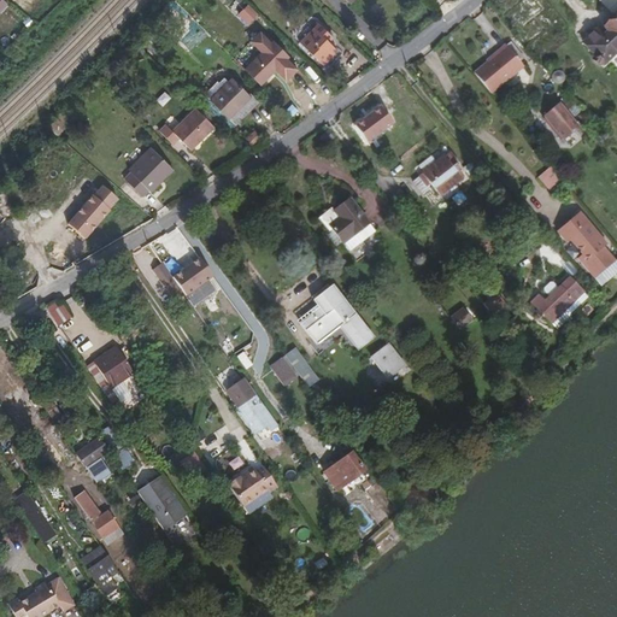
[(616,0),(595,0),(610,13),(616,6),(616,0)]
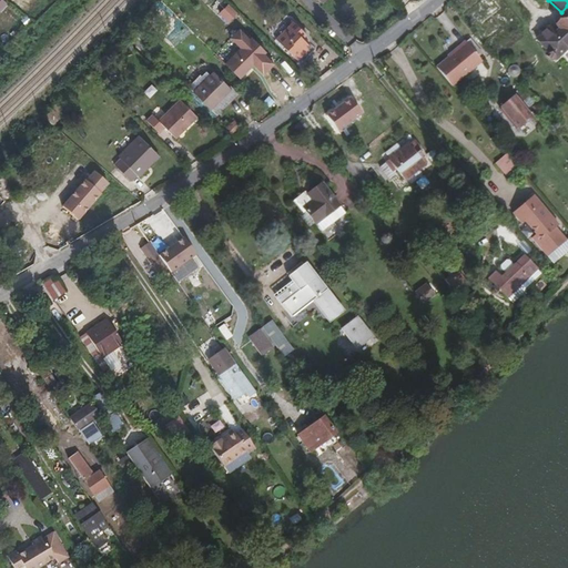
[(237,13),(229,4),(220,13),(229,22),(237,13)]
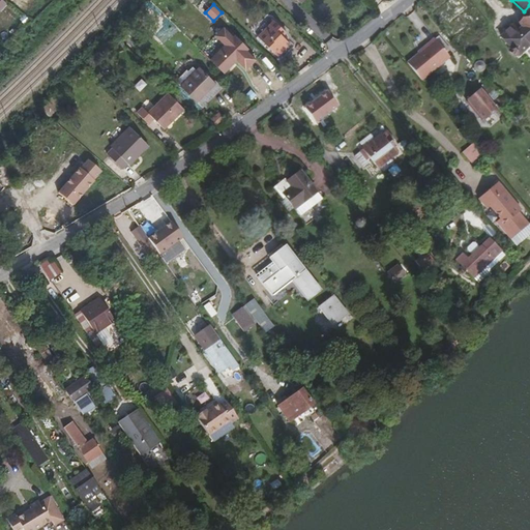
[(529,10),(529,11),(518,23),(522,27),(518,31),(512,25),(500,36),(509,47),(507,49),(507,51),(511,55),(513,55),(516,53),(518,55),(526,46),(529,50),(529,10)]
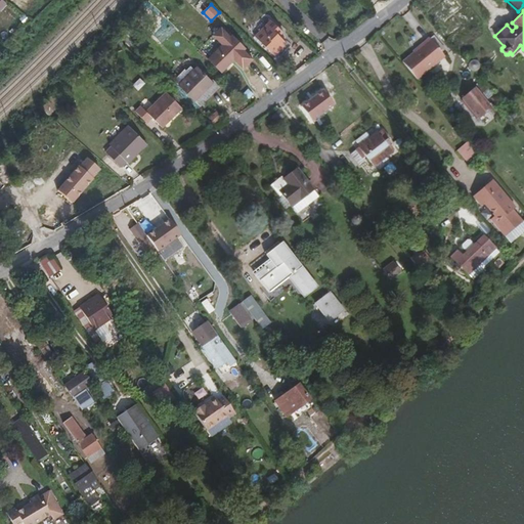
[(282,40),(275,33),(278,30),(265,16),(250,33),(270,52),(282,40)]
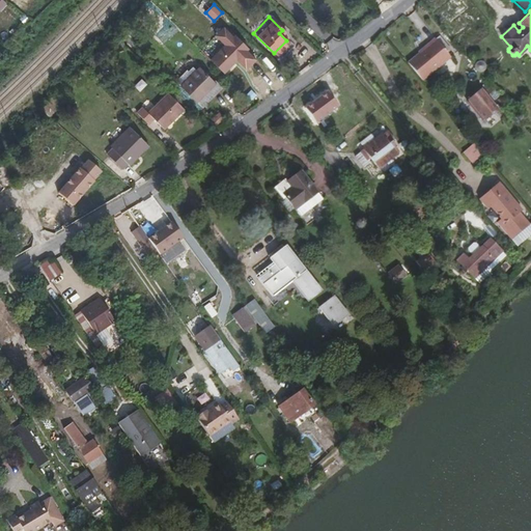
[(250,49),(225,25),(216,35),(226,46),(211,61),(225,76),(238,63),(246,71),(256,59),(248,51),(250,49)]
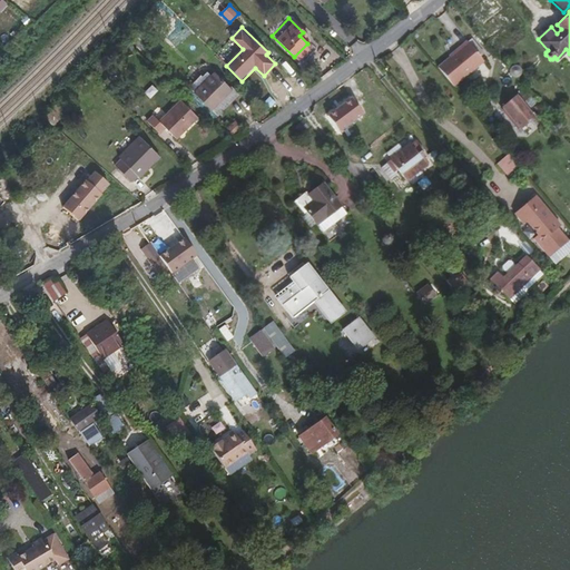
[(452,85),(483,60),(467,39),(459,46),(461,48),(451,57),(450,55),(436,66),(452,85)]
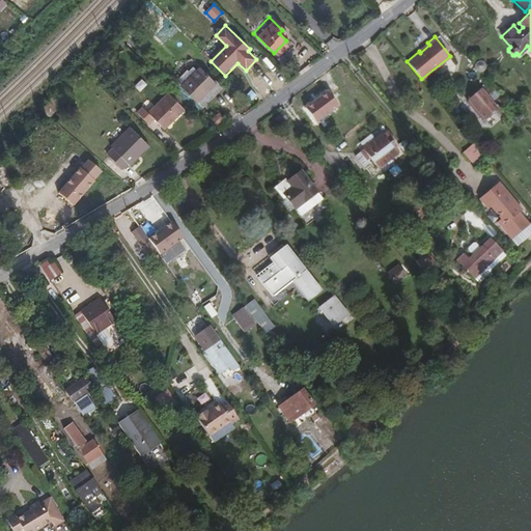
[(420,53),(429,45),(427,43),(418,50),(419,51),(420,53)]
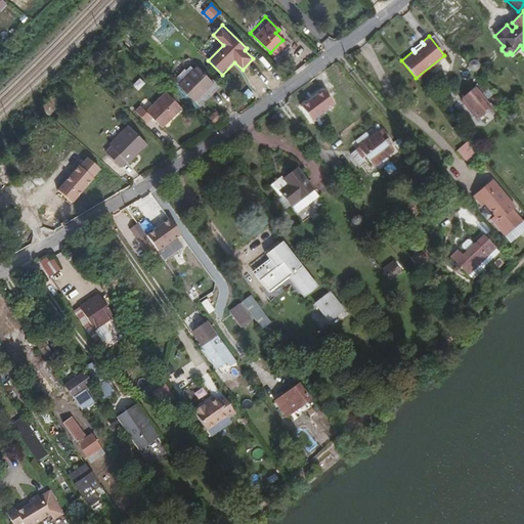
[(193,99),(212,81),(197,66),(178,83),(193,99)]
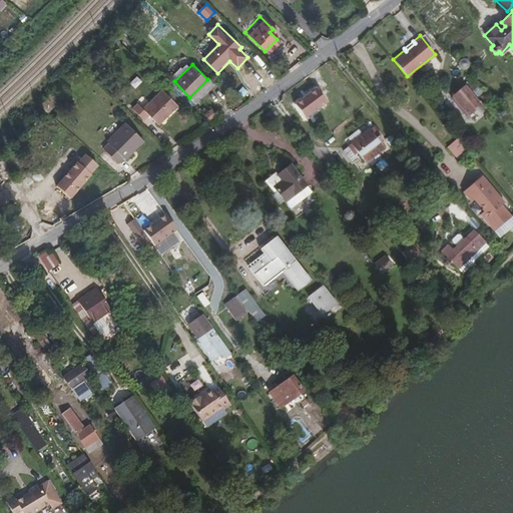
[(305,103),(326,88),(321,80),(299,95),(305,103)]
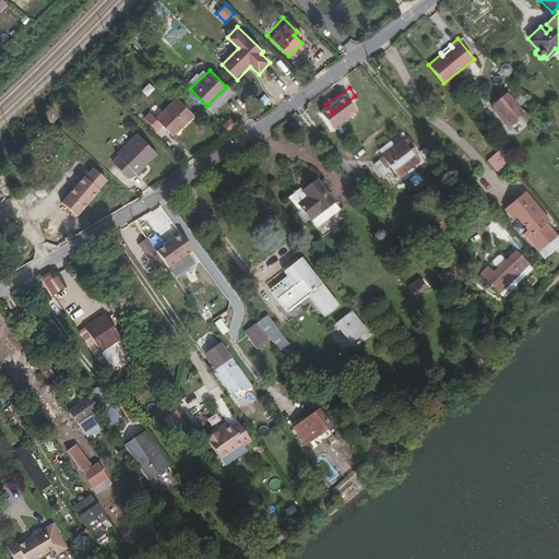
[(525,116),(506,94),(490,108),(510,130),(525,116)]
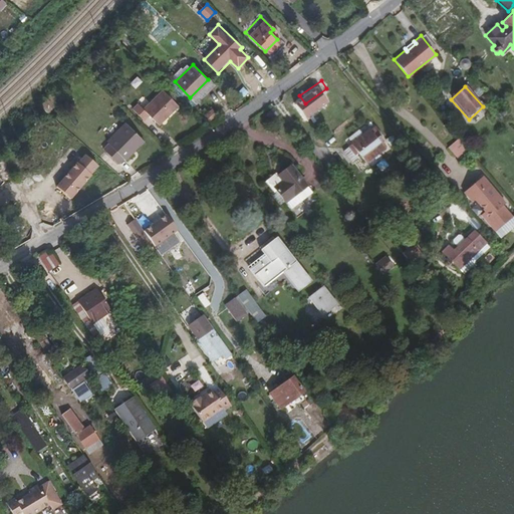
[(178,105),(163,90),(144,109),(138,103),(133,108),(144,120),(150,114),(159,124),(178,105)]
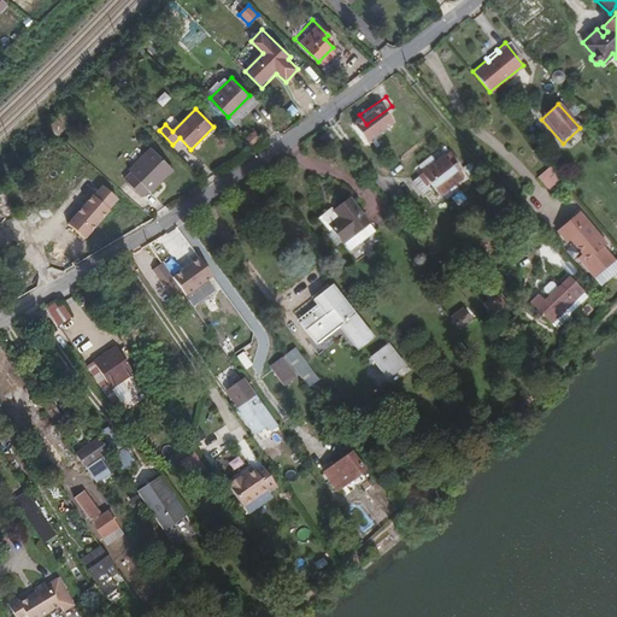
[(153,180),(168,165),(151,148),(128,172),(130,174),(123,181),(139,195),(145,189),(147,192),(156,183),(153,180)]
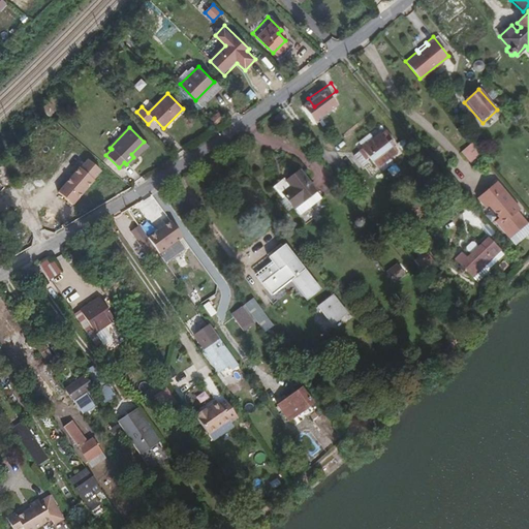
[(394,152),(386,143),(392,138),(383,129),(356,152),(364,160),(367,157),(375,167),(394,152)]
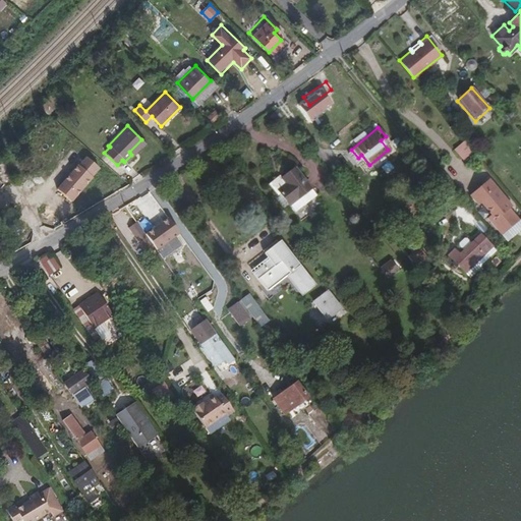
[(131,155),(143,141),(141,139),(129,152),(131,155)]
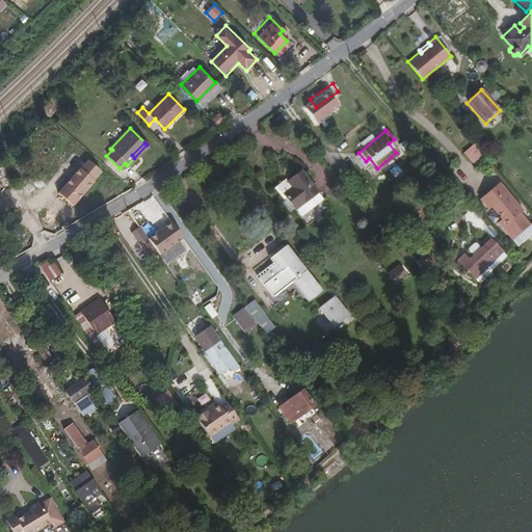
[(475,144),(464,153),(474,164),(484,156),(475,144)]
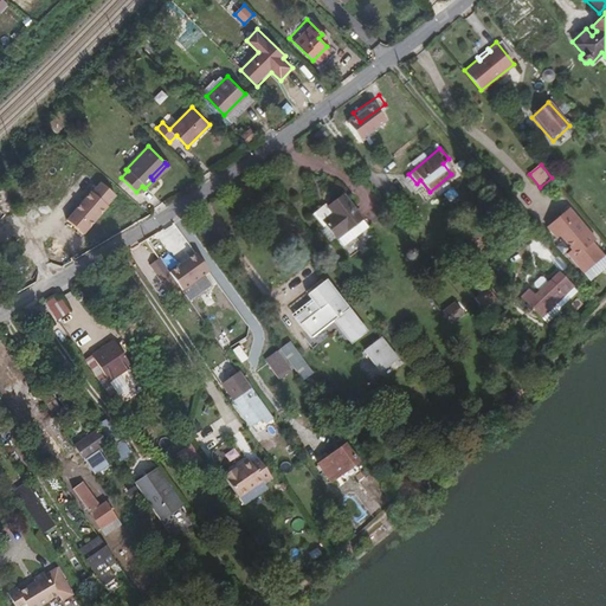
[(116,195),(98,180),(65,217),(83,233),(116,195)]
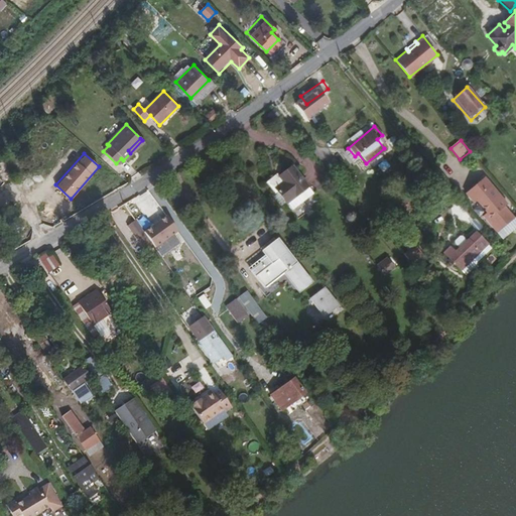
[(286,205),(308,187),(292,167),(279,177),(284,183),(275,190),(286,205)]
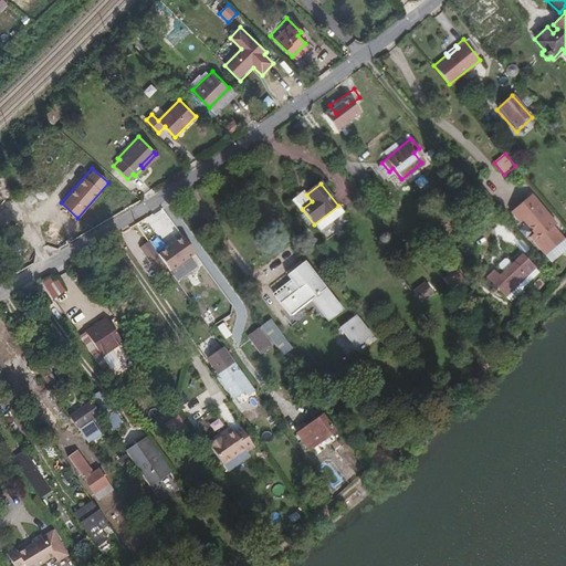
[(536,199),(526,188),(520,192),(530,203),(536,199)]
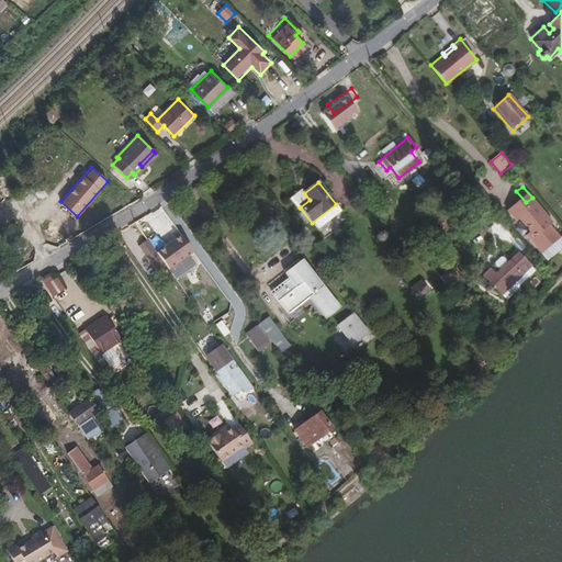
[(543,211),(532,198),(526,202),(516,191),(502,204),(512,215),(515,212),(526,226),(521,229),(524,233),(541,218),(553,234),(557,232),(544,218),(546,217),(541,213),(543,211)]
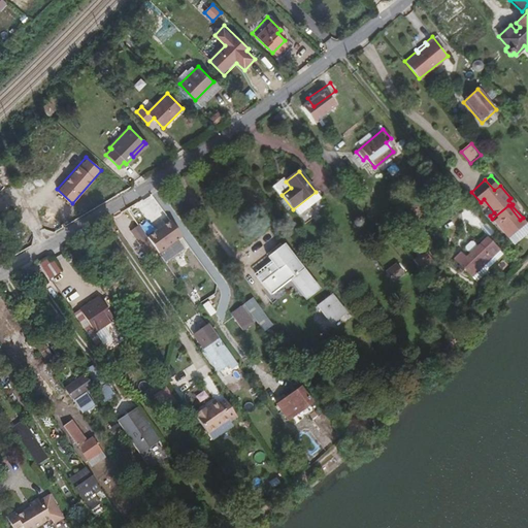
[(520,220),(508,205),(492,219),(499,227),(503,224),(508,229),(520,220)]
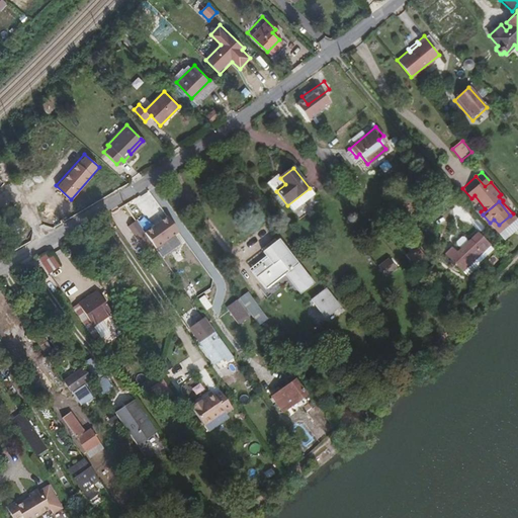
[(180,230),(167,212),(146,228),(159,246),(180,230)]
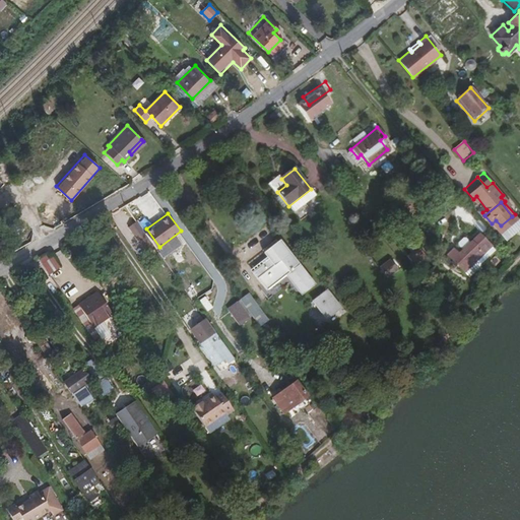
[(501,225),(497,230),(501,235),(519,218),(519,217),(516,213),(515,214),(512,216),(501,225)]
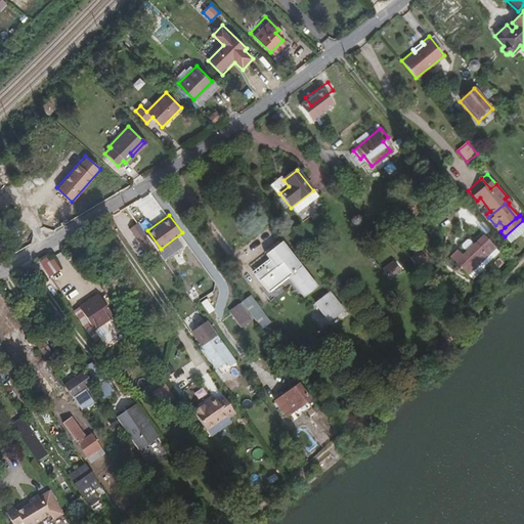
[(505,227),(499,222),(495,225),(500,231),(505,227)]
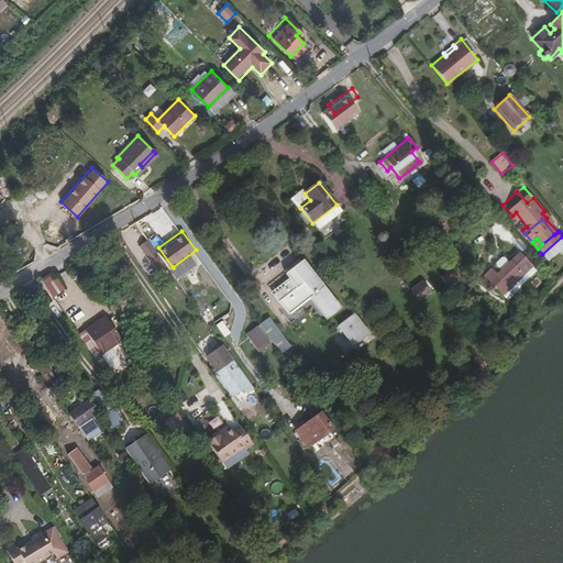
[(536,269),(519,252),(509,261),(521,274),(501,293),(507,297),(536,269)]
